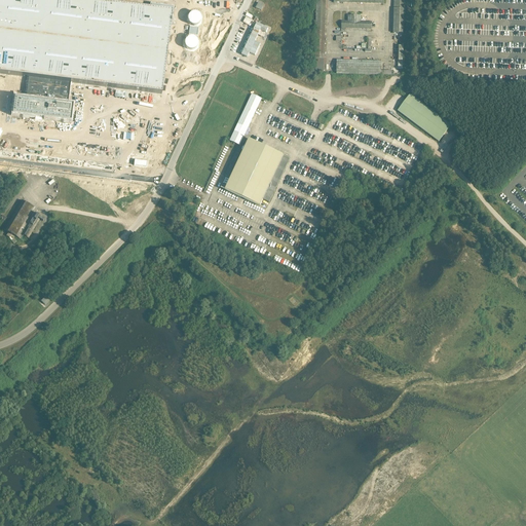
[(172,13),(66,0),(0,0),(0,74),(28,78),(25,98),(13,96),(11,116),(72,123),(75,104),(69,103),(72,83),(161,95),(172,13)]
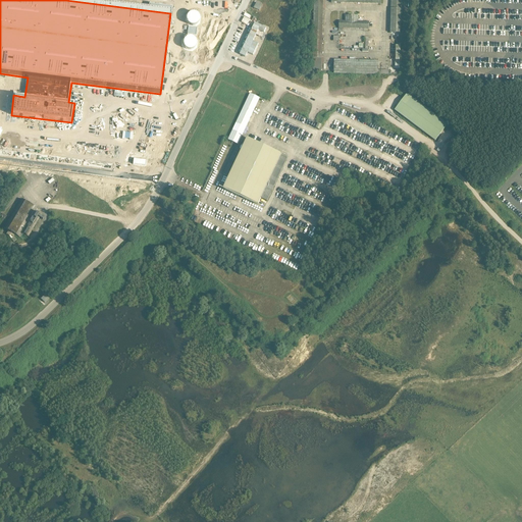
[(322,0),(314,0),(313,58),(321,59),(322,0)]
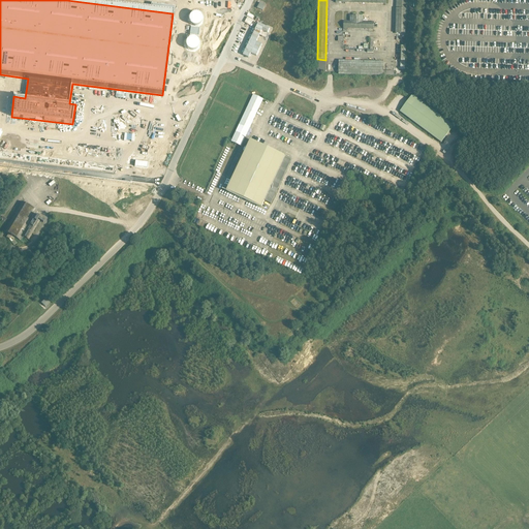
[(406,0),(396,0),(396,34),(406,34),(406,0)]
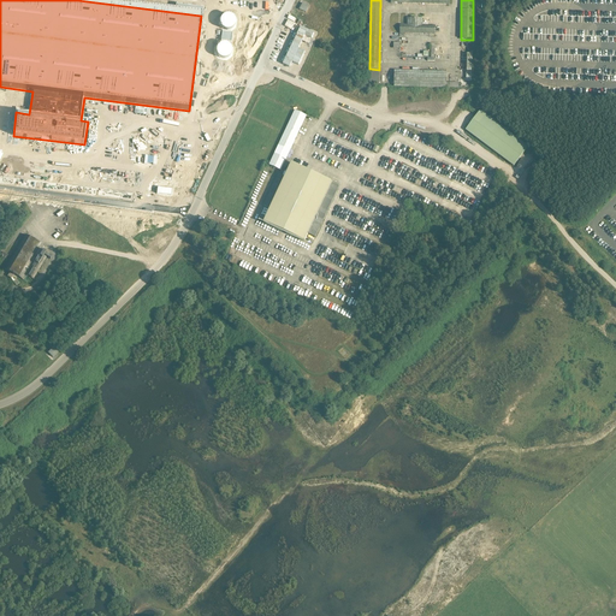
[(422,19),(408,18),(408,25),(401,25),(400,36),(403,36),(403,33),(436,34),(436,27),(422,27),(422,19)]
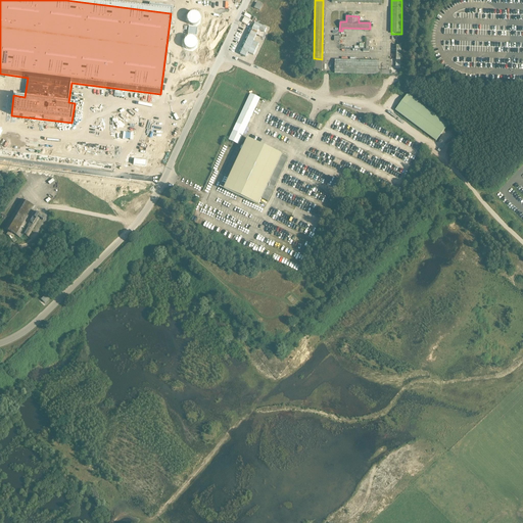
[(379,61),(335,60),(335,74),(382,75),(383,70),(379,70),(379,61)]
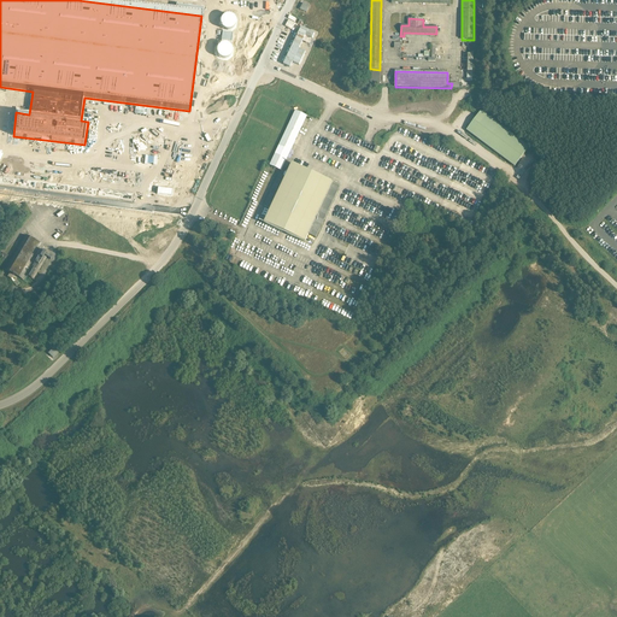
[(295,111),(270,165),(281,171),(306,116),(295,111)]
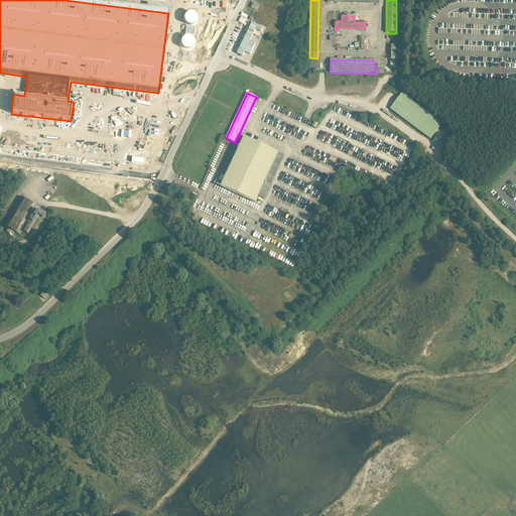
[(441,125),(401,95),(389,112),(429,142),(441,125)]
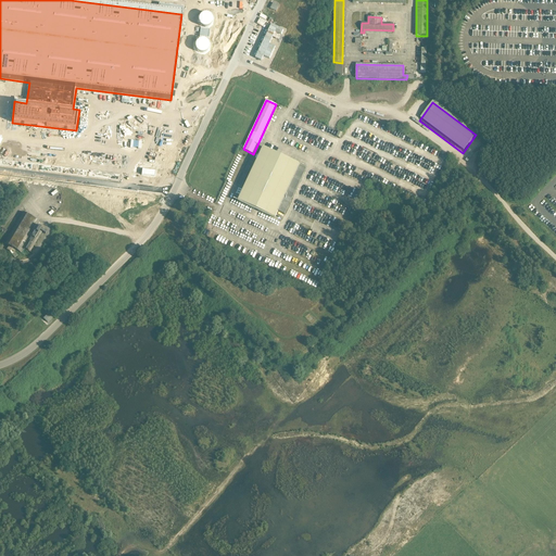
[(300,165),(263,148),(257,160),(244,189),(238,201),(275,218),(278,211),(300,165)]
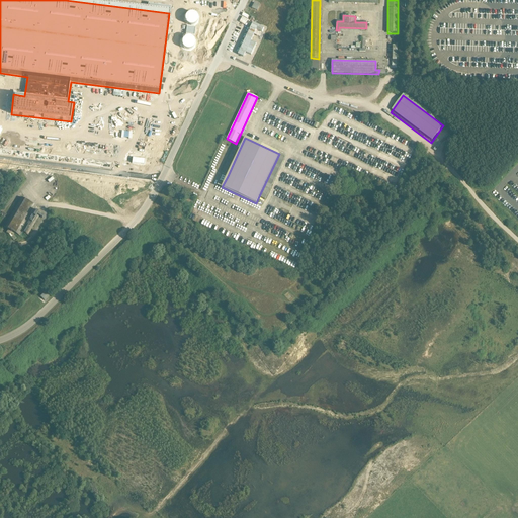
[(224,170),(222,173),(228,176),(240,149),(235,147),(224,170)]
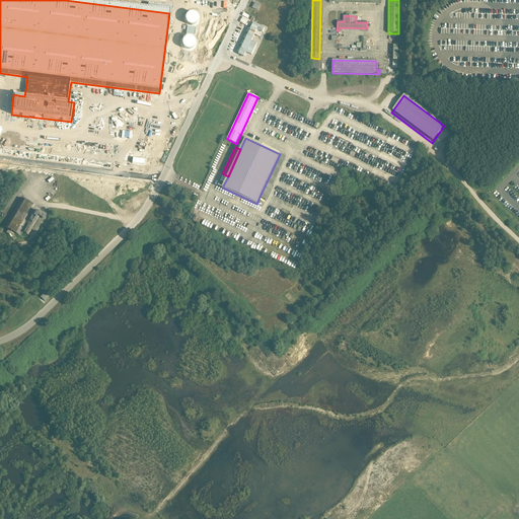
[(280,154),(260,197),(266,200),(286,157),(280,154)]
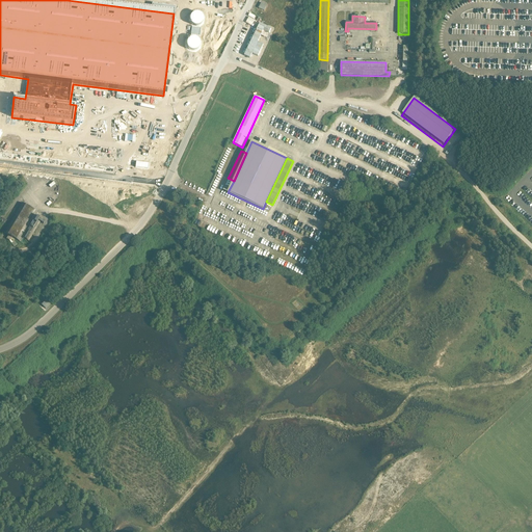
[(38,213),(21,203),(3,233),(8,236),(6,239),(14,243),(16,240),(21,243),(23,239),(28,242),(42,219),(36,216),(38,213)]
